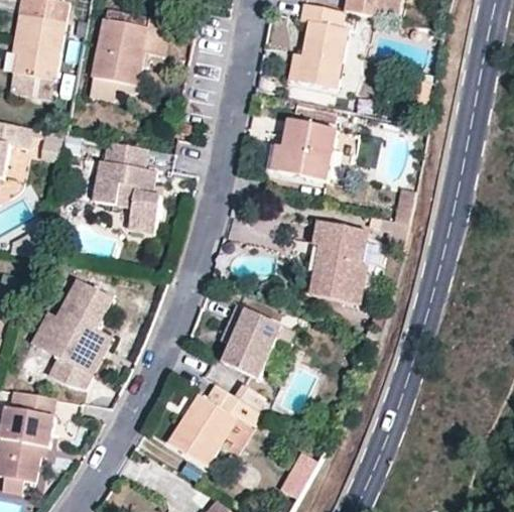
[(26,0),(23,14),(29,15),(21,54),(17,75),(53,82),(69,4),(48,0),(26,0)]
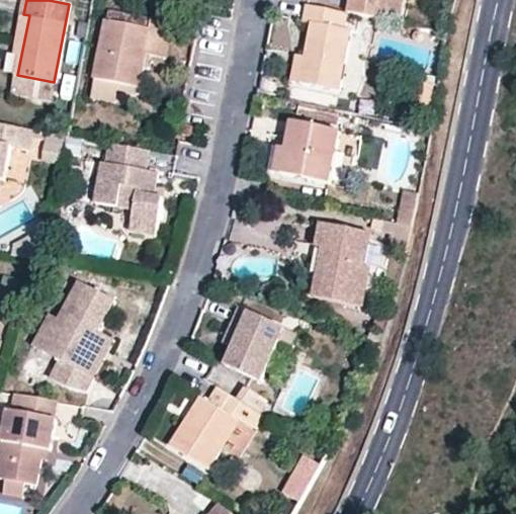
[(348,0),(346,11),(382,18),(385,0),(348,0)]
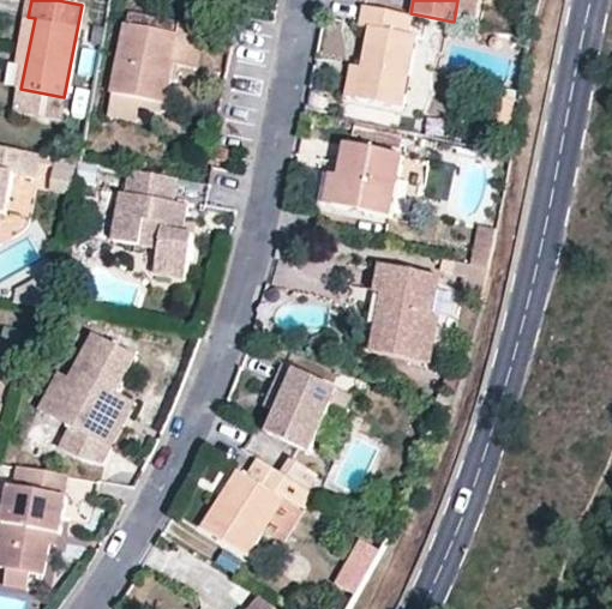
[(457,0),(454,22),(469,25),(474,0),(457,0)]
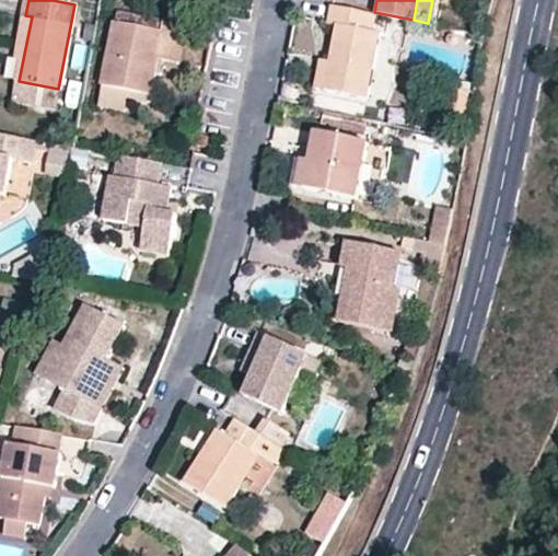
[(374,12),(329,2),(325,22),(335,24),(328,58),(323,89),(367,97),(379,31),(371,30),(374,12)]
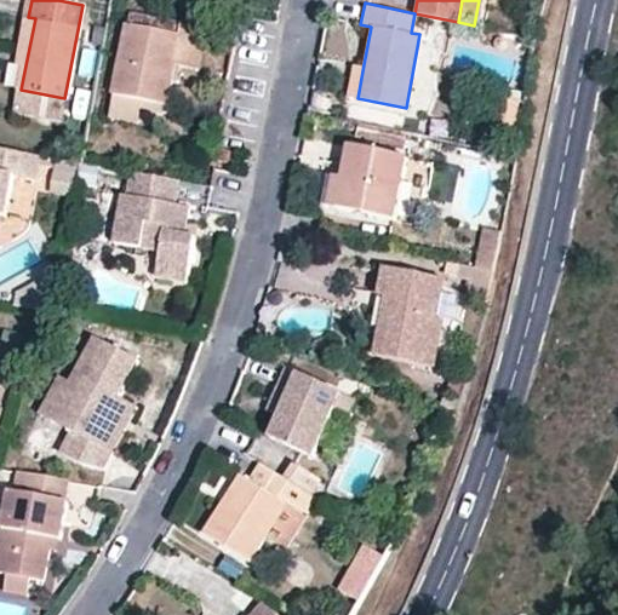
[(19,64),(26,65),(35,18),(28,17),(19,64)]
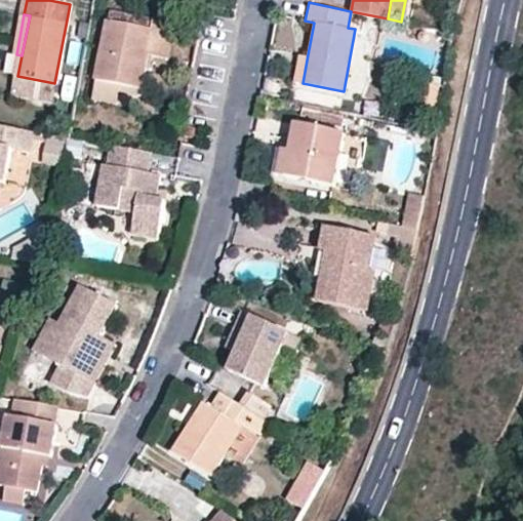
[(151,29),(108,19),(95,80),(141,88),(147,53),(165,57),(172,22),(153,17),(151,29)]
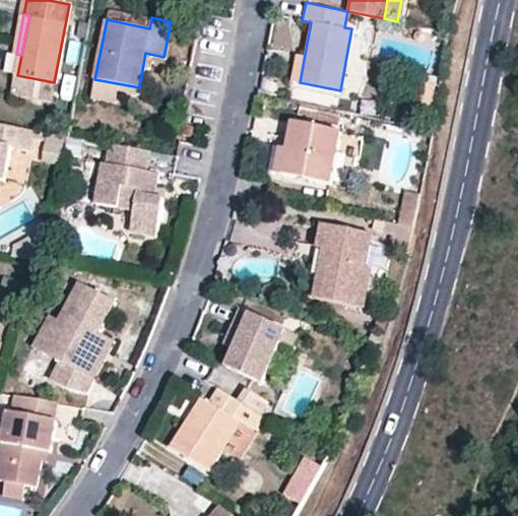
[(289,80),(300,82),(305,54),(296,52),(289,80)]
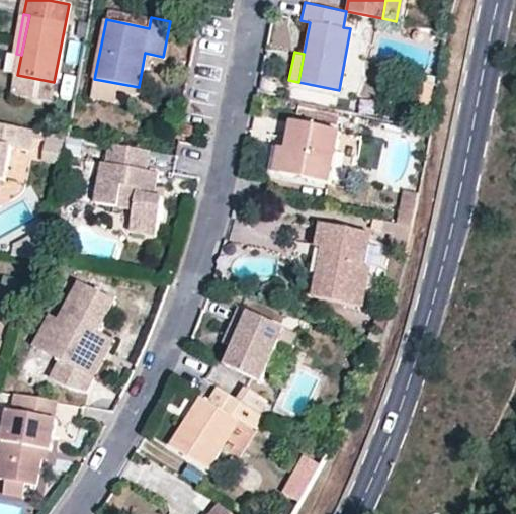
[(54,82),(17,75),(14,93),(50,100),(54,82)]
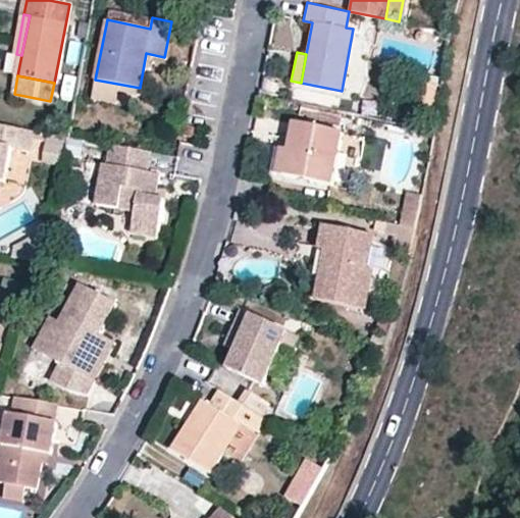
[(292,121),(287,150),(280,174),(329,185),(340,132),(292,121)]
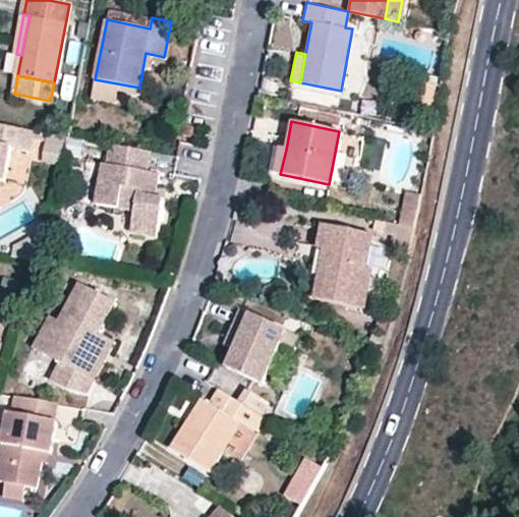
[(30,129),(0,122),(0,179),(1,179),(7,145),(26,149),(30,129)]
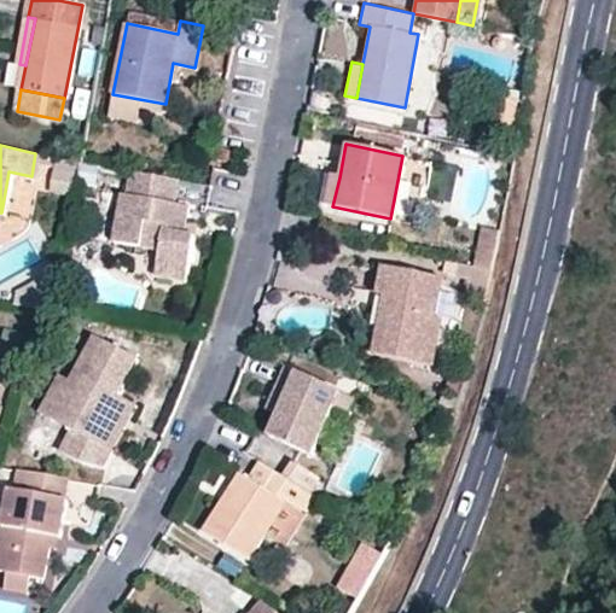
[(79,162),(57,157),(50,188),(71,193),(79,162)]
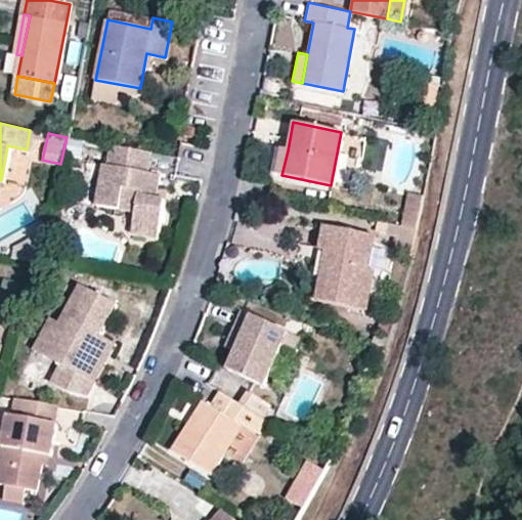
[(148,153),(111,144),(106,164),(103,163),(95,203),(134,211),(131,231),(156,236),(162,199),(153,197),(155,187),(158,173),(144,172),(148,153)]
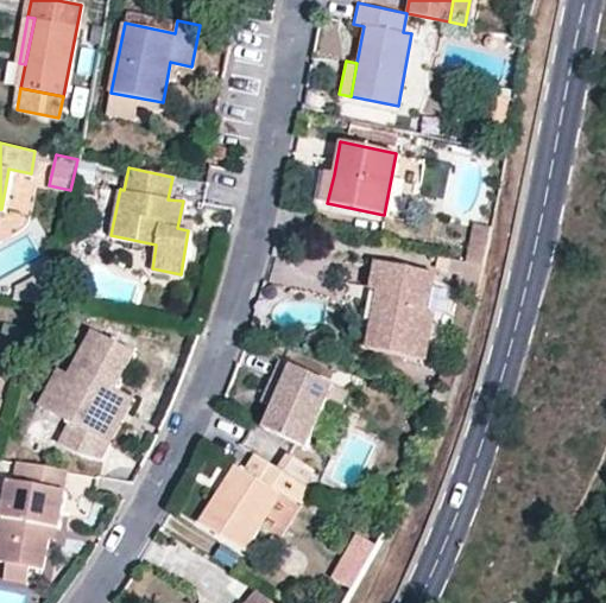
[(314,201),(327,203),(334,175),(320,172),(314,201)]
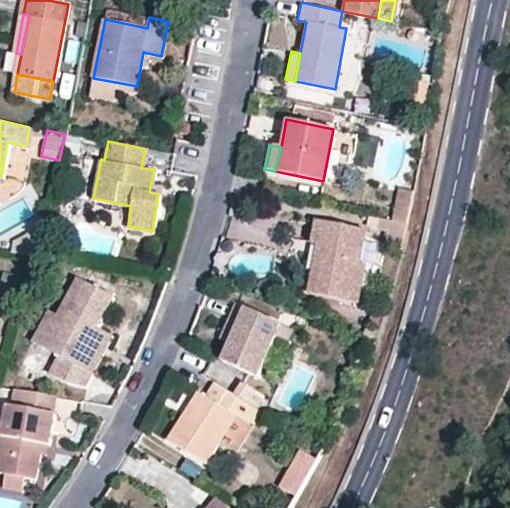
[(149,192),(158,194),(160,185),(151,183),(149,192)]
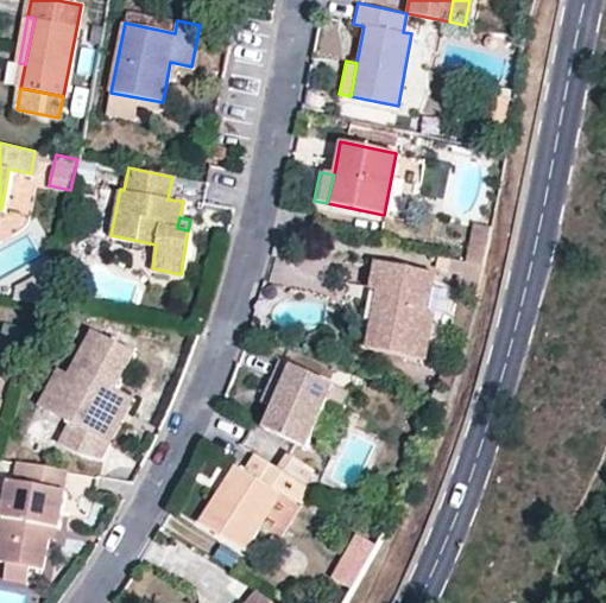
[(481,264),(490,226),(471,222),(465,260),(481,264)]
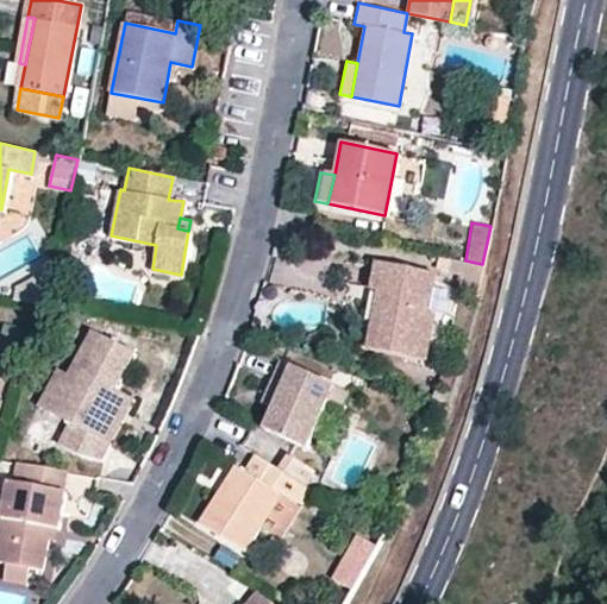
[(435,274),(376,263),(371,290),(379,291),(390,294),(385,327),(373,325),(368,350),(424,360),(433,314),(427,313),(435,274)]
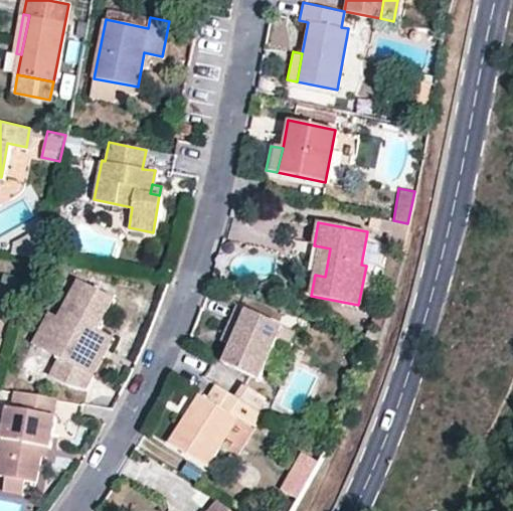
[(325,277),(330,248),(320,246),(315,275),(325,277)]
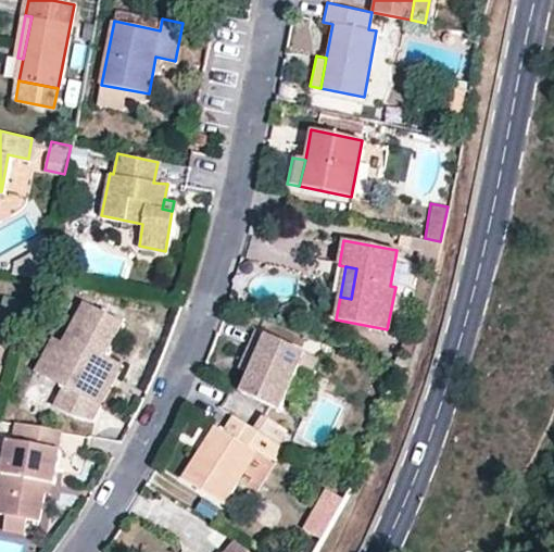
[(83,302),(61,341),(45,375),(64,386),(53,404),(74,415),(91,421),(100,403),(89,399),(99,380),(91,376),(103,354),(121,322),(83,302)]
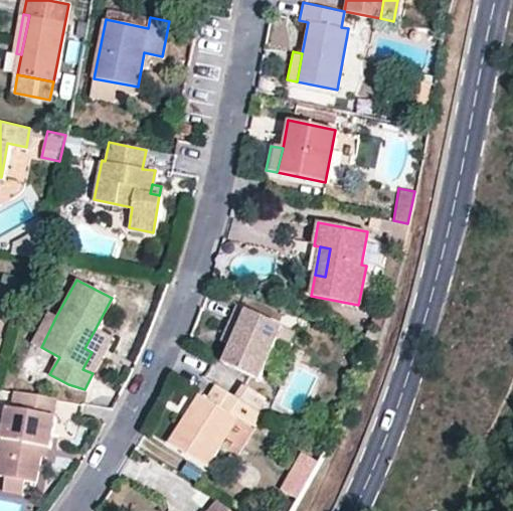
[(237,304),(229,322),(239,327),(232,343),(224,361),(259,378),(283,325),(237,304)]
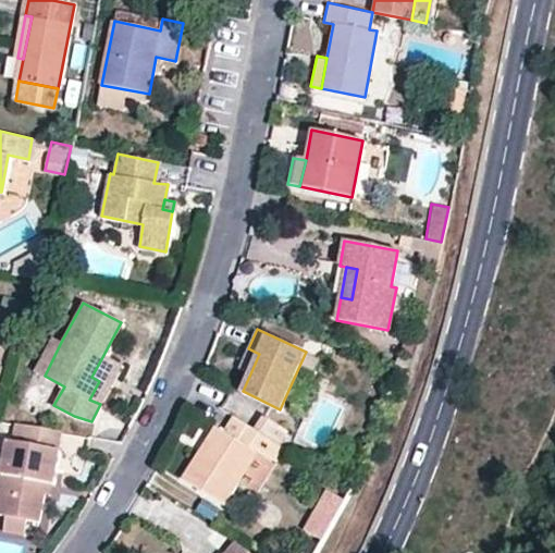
[(34,370),(45,376),(61,342),(52,336),(34,370)]
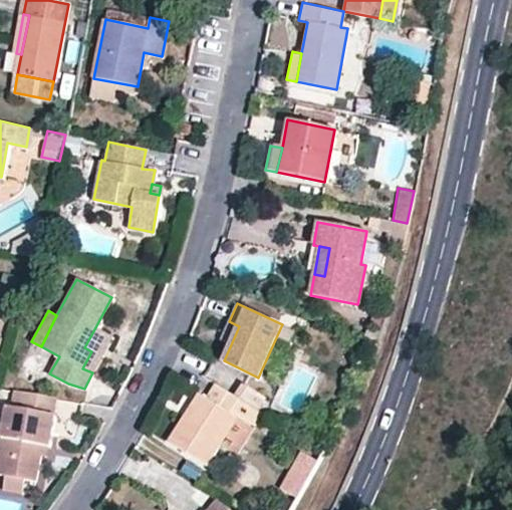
[(222,337),(232,342),(239,326),(229,321),(222,337)]
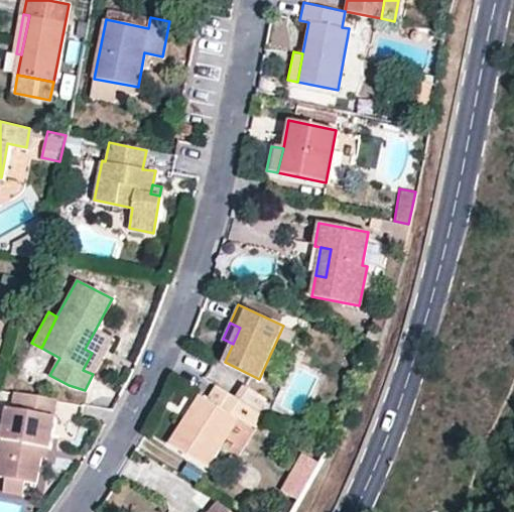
[(113,338),(96,329),(85,349),(92,353),(83,370),(93,374),(113,338)]
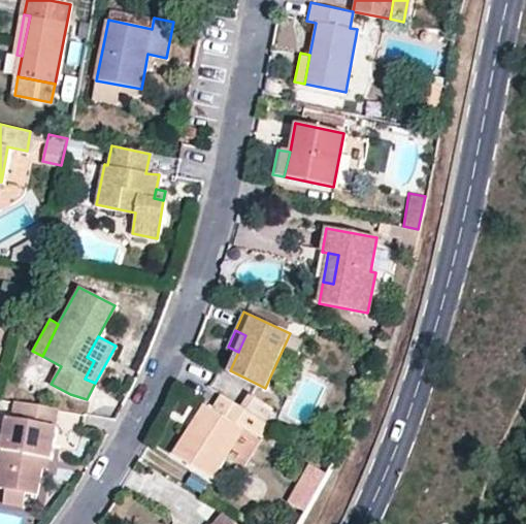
[(249,388),(239,403),(258,416),(268,399),(249,388)]
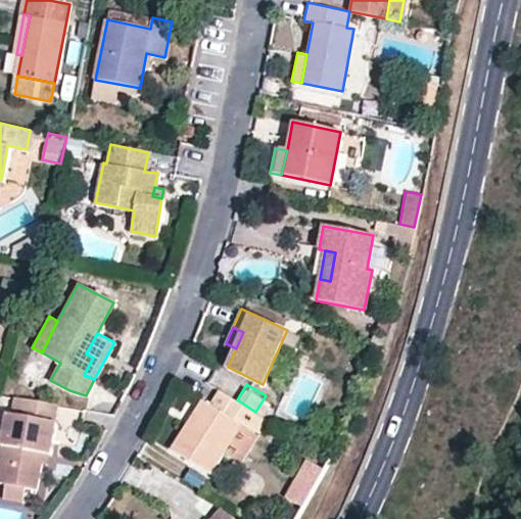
[(255,412),(237,399),(220,388),(210,404),(200,397),(170,445),(205,468),(219,447),(236,421),(250,429),(259,414),(255,412)]
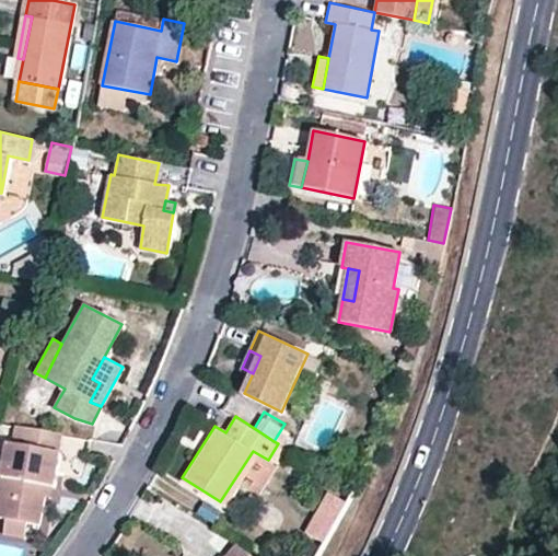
[(59,432),(11,424),(9,442),(6,441),(0,471),(0,514),(20,519),(36,523),(43,484),(50,486),(57,451),(56,450),(59,432)]
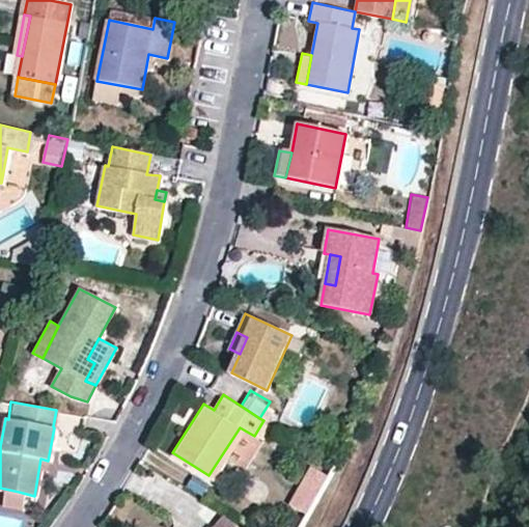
[(240,427),(222,454),(239,466),(256,438),(254,436),(240,427)]
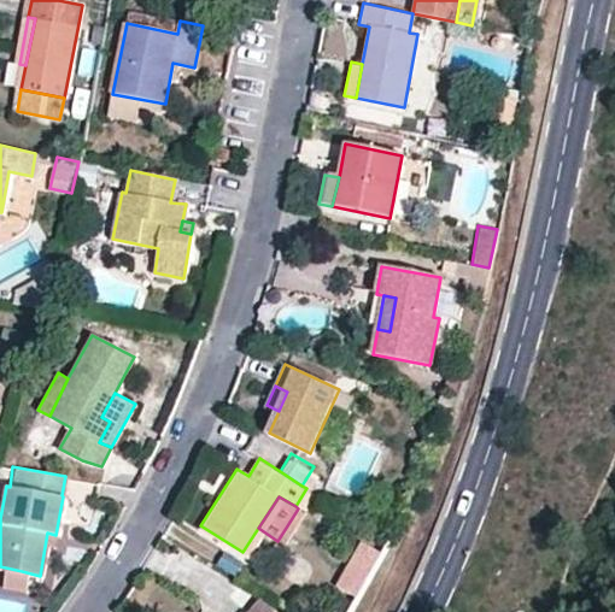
[(382,552),(359,540),(332,589),(355,601),(382,552)]
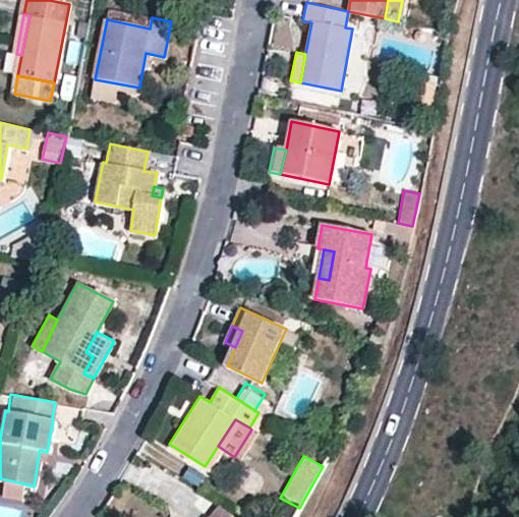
[(18,482),(0,478),(0,495),(16,498),(18,482)]
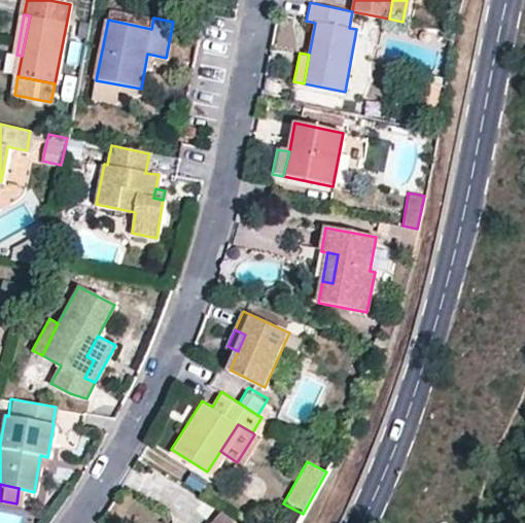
[(242,522),(220,509),(210,521),(208,522),(242,522)]
